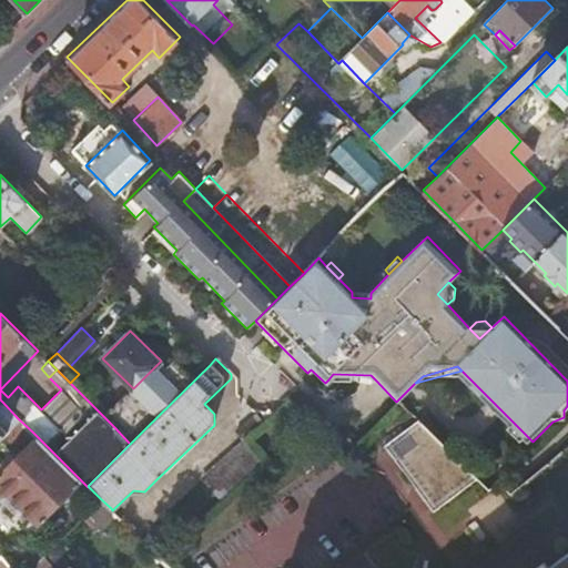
[(70,383),(108,421),(123,405),(85,367),(79,374),(70,383)]
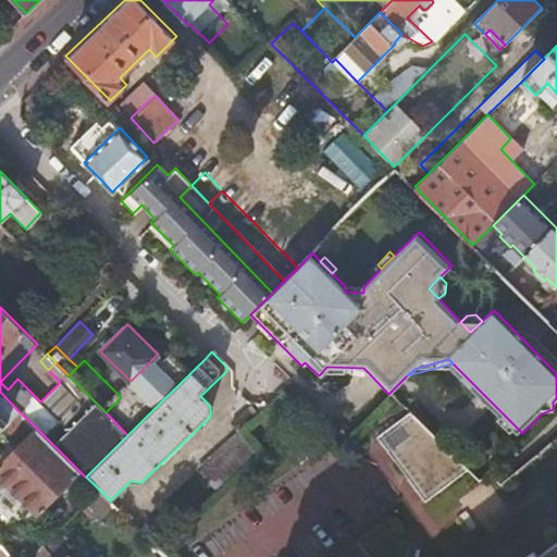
[(0,428),(17,410),(2,394),(0,396),(0,428)]
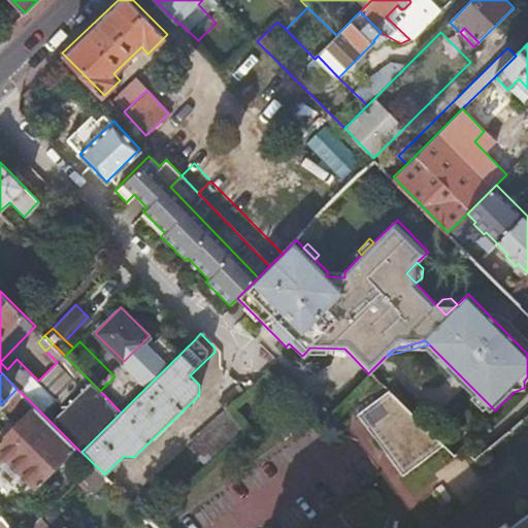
[(225,406),(242,391),(235,384),(219,398),(225,406)]
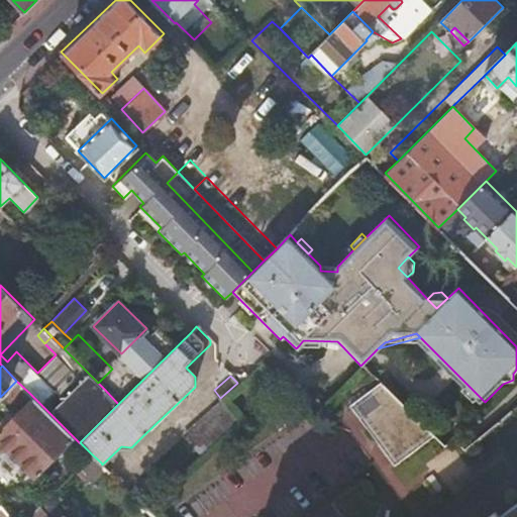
[(105,390),(118,404),(132,390),(123,380),(113,381),(105,390)]
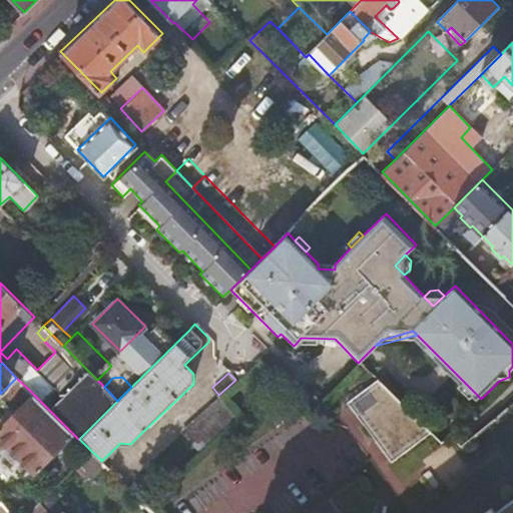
[(430,429),(377,377),(347,400),(391,459),(430,429)]
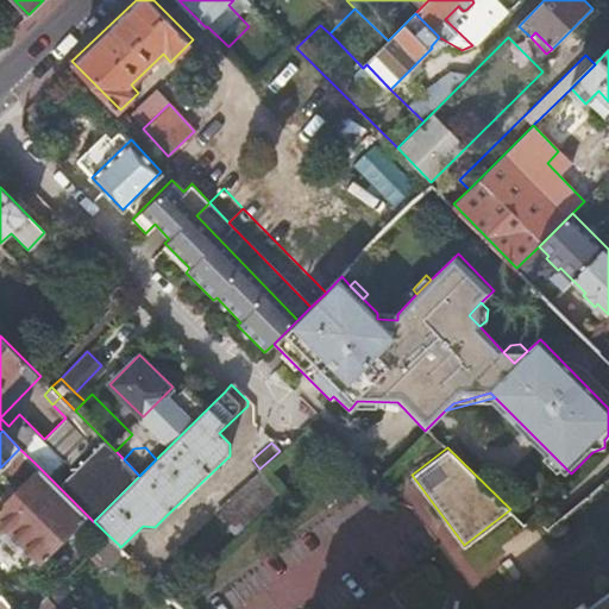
[(0,472),(13,484),(35,463),(19,449),(0,468),(0,472)]
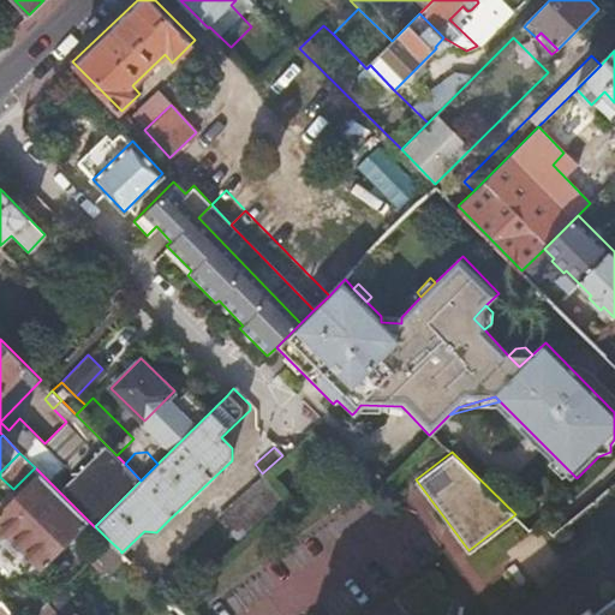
[(0,526),(41,567),(88,520),(41,473),(0,513),(0,526)]
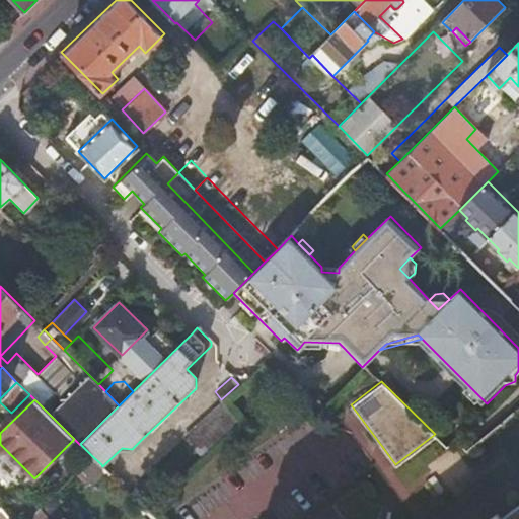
[(239,420),(222,400),(183,435),(201,454),(239,420)]
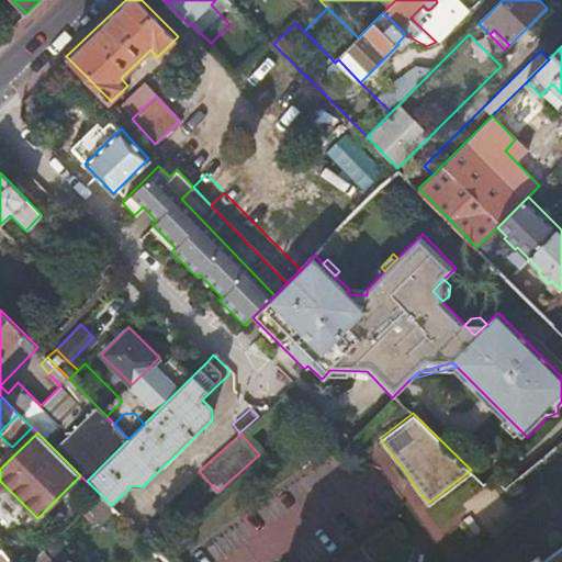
[(280,537),(336,476),(312,454),(256,516),(280,537)]
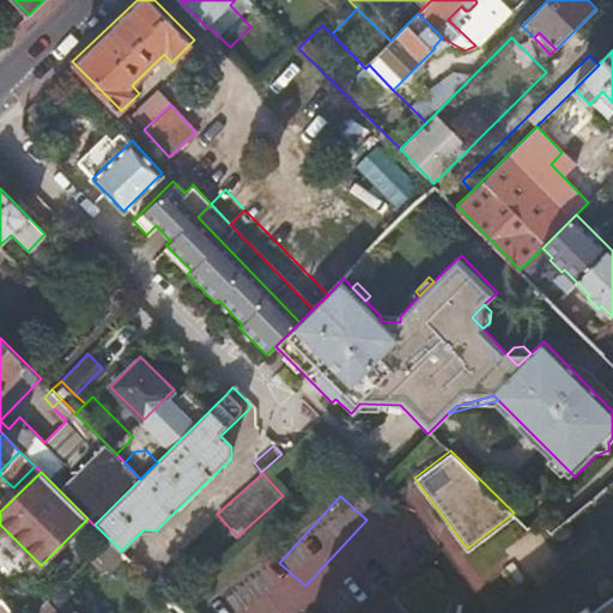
[(110,558),(120,548),(108,538),(108,539),(93,553),(98,558),(110,558)]
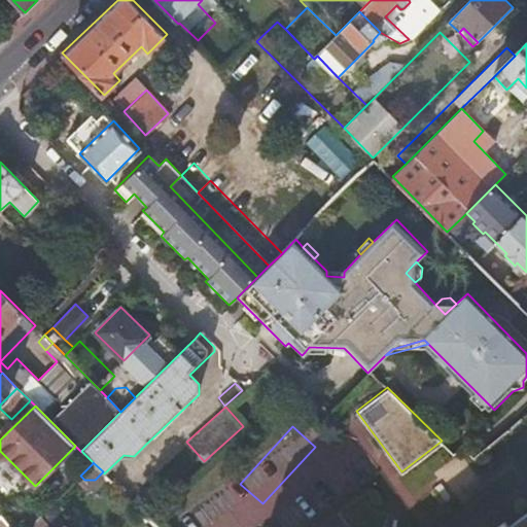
[(503,520),(493,526),(526,526),(526,510),(506,525),(503,520)]
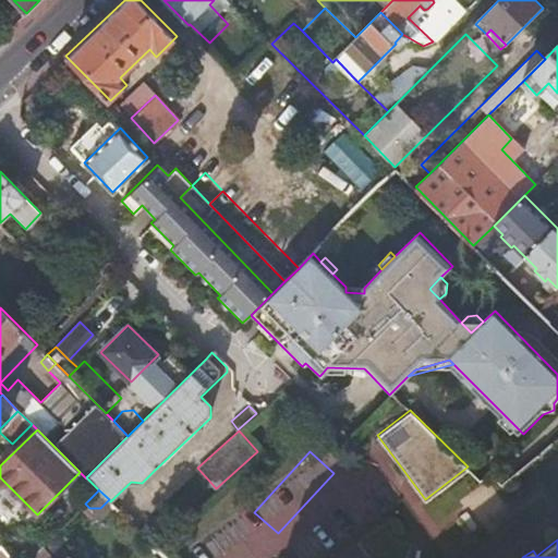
[(67,557),(53,557),(43,545),(29,557),(69,557),(67,557)]
